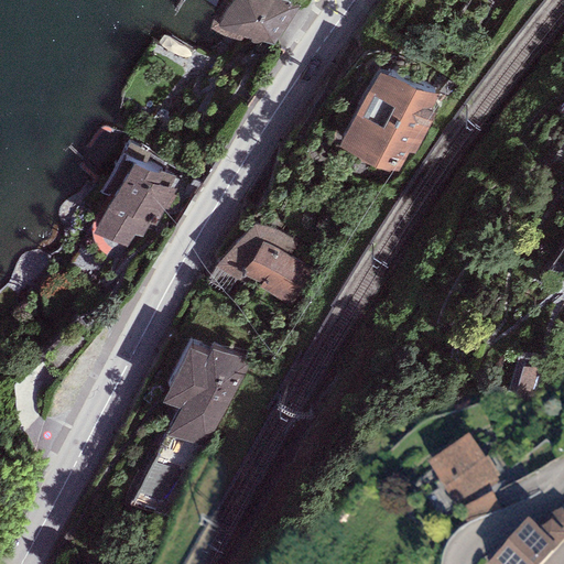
[(236,0),(213,31),(240,42),(242,38),(273,46),(300,8),(279,1),(279,0),(236,0)]
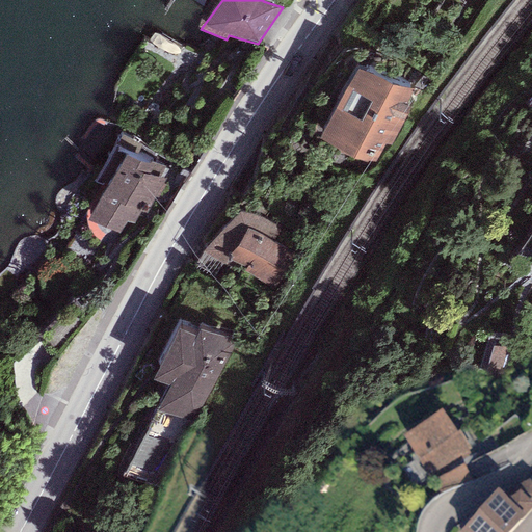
[(413,90),(357,70),(319,138),(375,162),(386,143),(391,145),(407,115),(400,112),(413,90)]
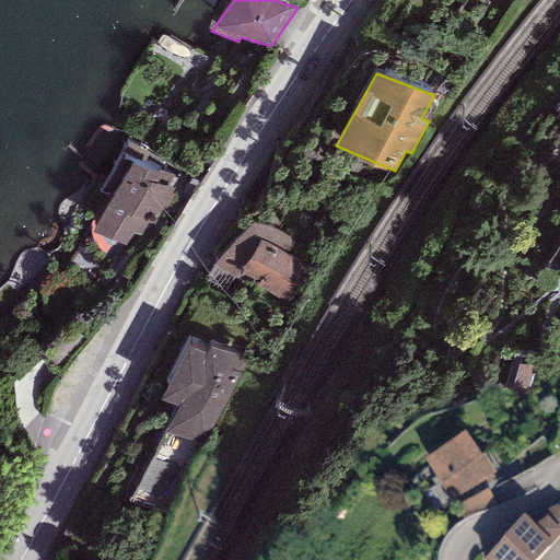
[(155,175),(130,163),(96,232),(126,247),(133,233),(140,237),(148,223),(153,226),(163,208),(166,209),(176,190),(168,186),(173,177),(159,170),(155,175)]
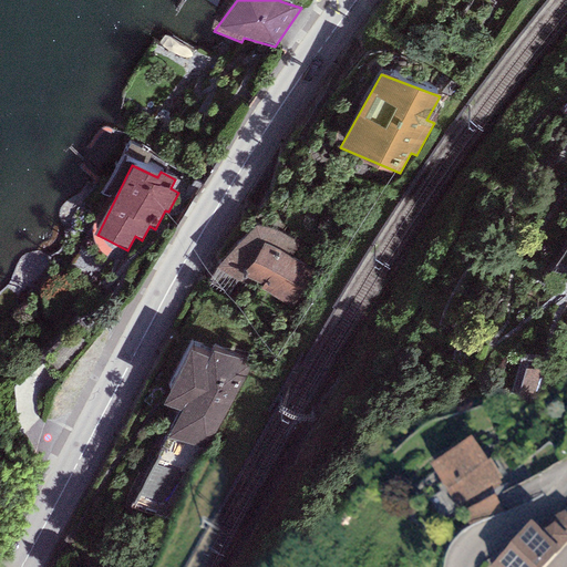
[(256,226),(216,268),(296,308),(320,256),(274,229),(256,226)]
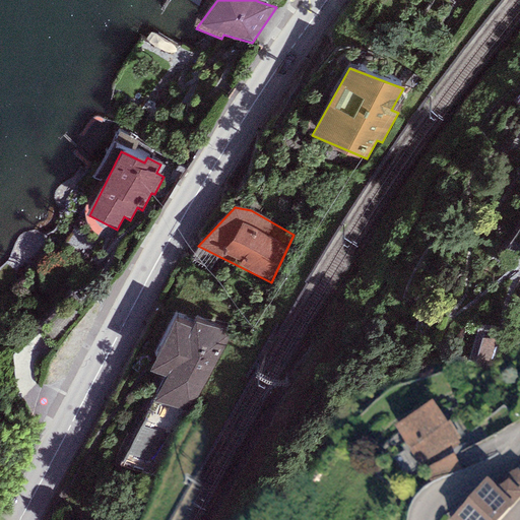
[(192,329),(175,323),(150,372),(166,378),(153,401),(192,412),(230,339),(221,336),(222,330),(196,323),(192,329)]
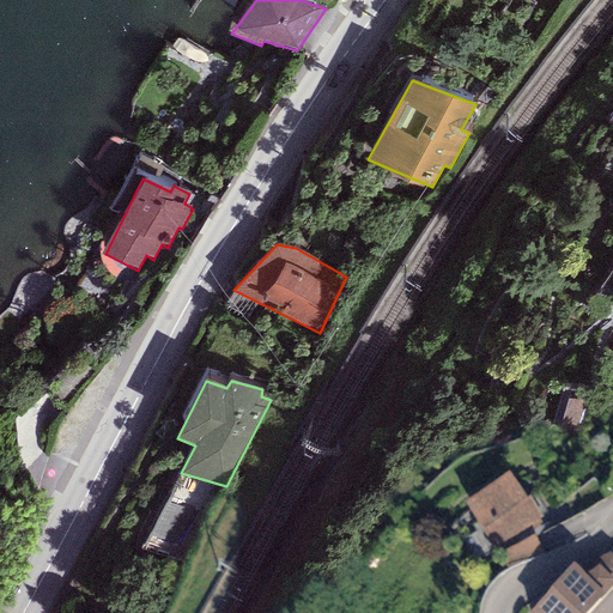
[(510,481),(471,508),(495,545),(535,520),(510,481)]
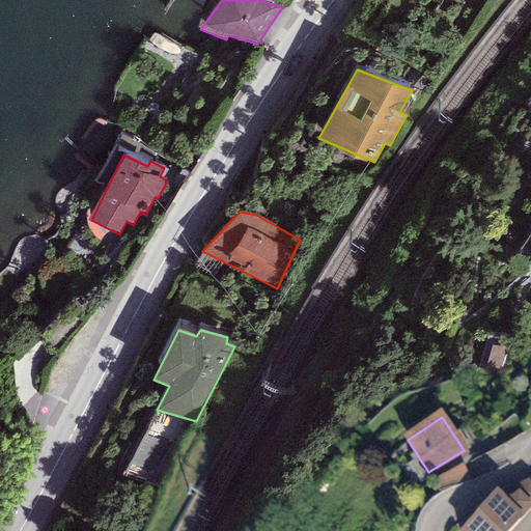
[(530,506),(506,485),(466,530),(509,530),(530,507),(530,506)]
